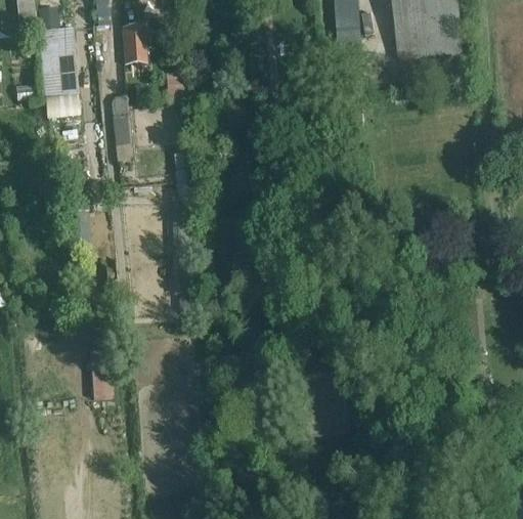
[(36,31),(35,19),(33,0),(16,0),(19,32),(36,31)]
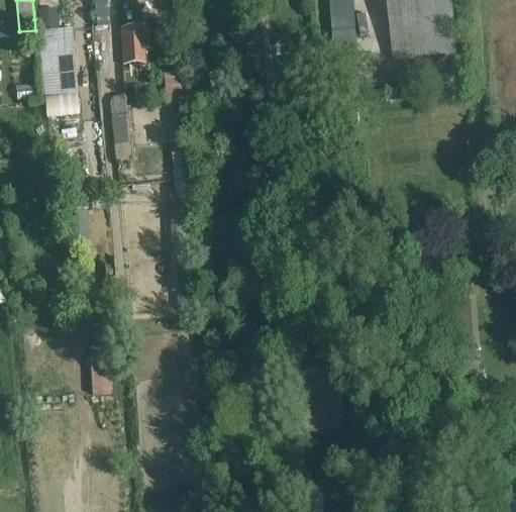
[(93,0),(96,24),(108,23),(105,0),(93,0)]
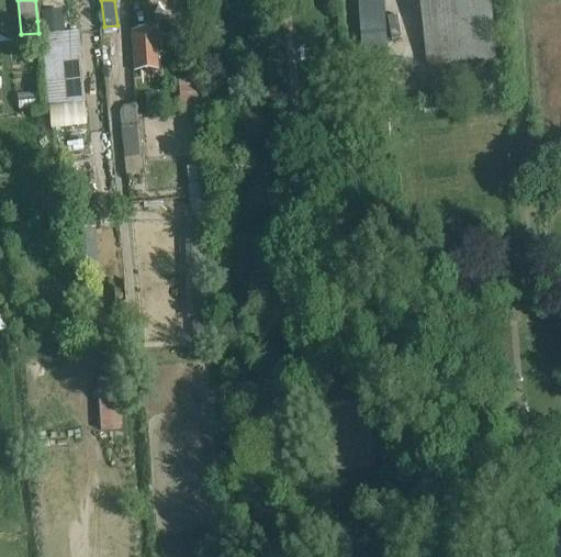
[(395,147),(385,0),(360,0),(370,149),(395,147)]
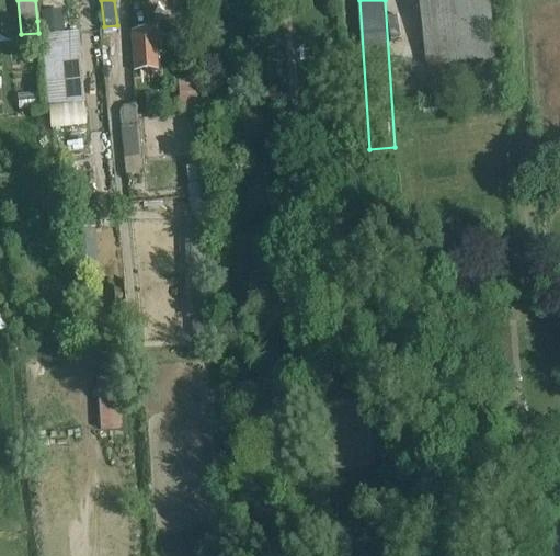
[(420,0),(425,63),(495,57),(490,0),(420,0)]
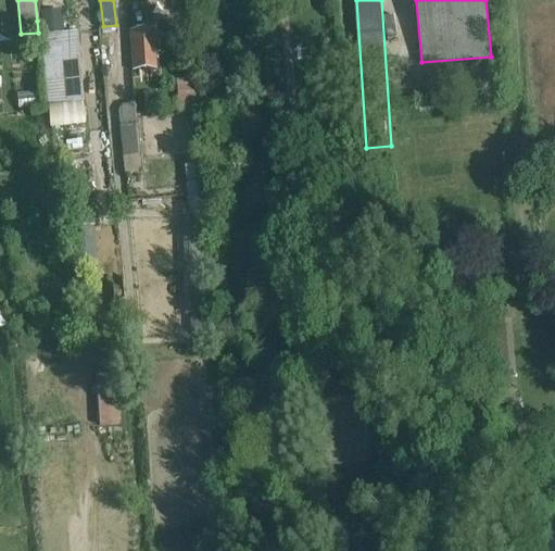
[(37,21),(38,33),(39,33),(45,103),(80,100),(75,30),(68,32),(67,19),(37,21)]
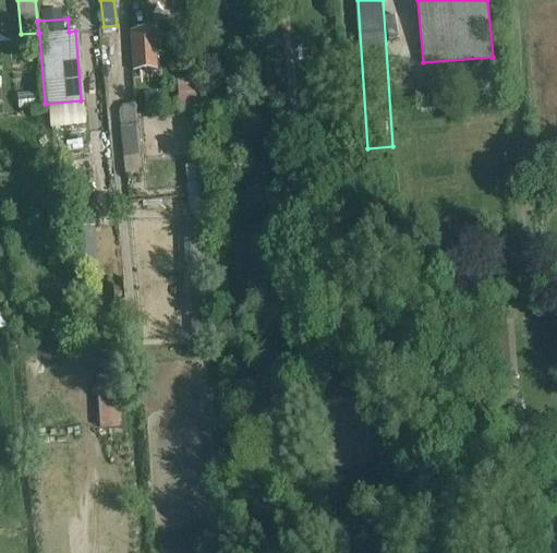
[(153,26),(130,27),(132,67),(155,65),(153,26)]
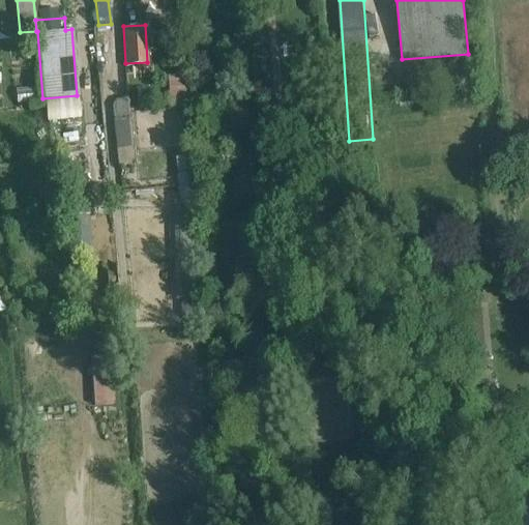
[(187,62),(171,63),(172,73),(168,73),(169,97),(188,96),(187,62)]
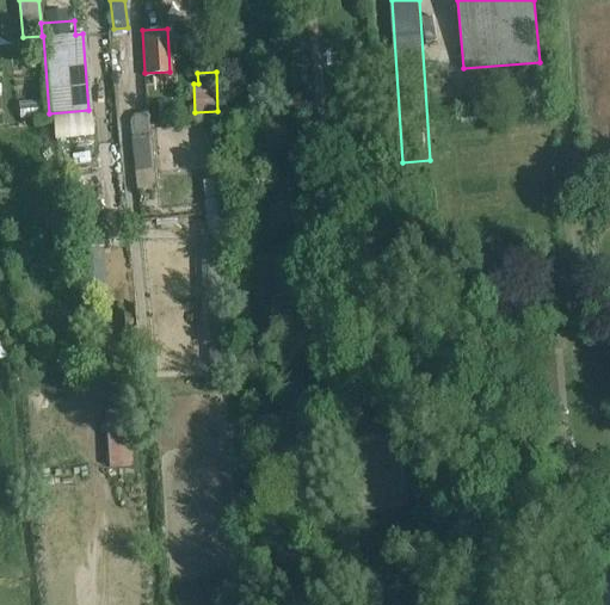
[(128,112),(137,189),(162,185),(160,167),(188,164),(183,130),(166,131),(164,109),(128,112)]
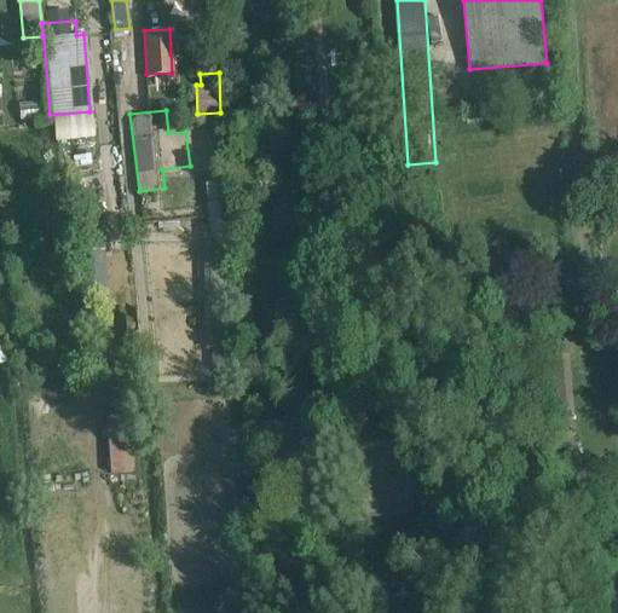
[(232,243),(224,162),(206,165),(214,244),(232,243)]
